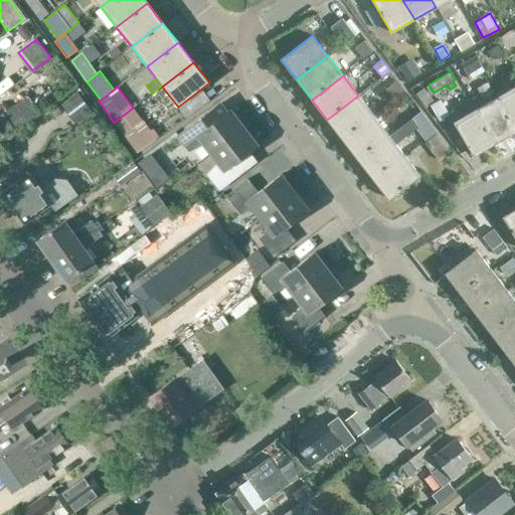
[(514,87),(498,97),(514,126),(514,87)]
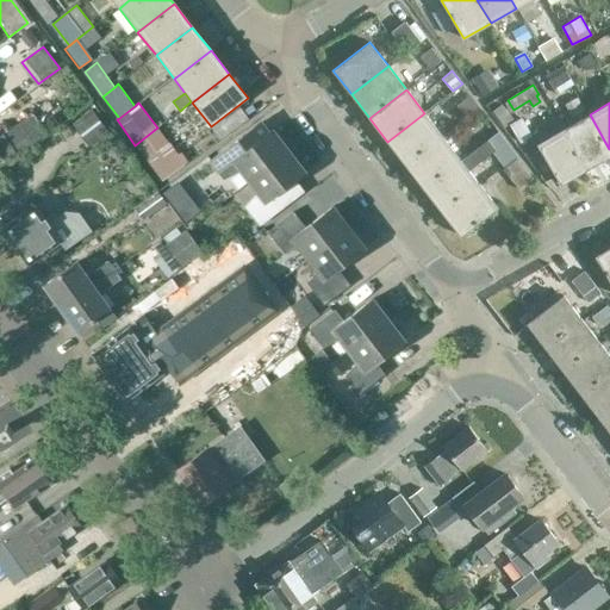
[(91,110),(73,124),(91,147),(109,132),(91,110)]
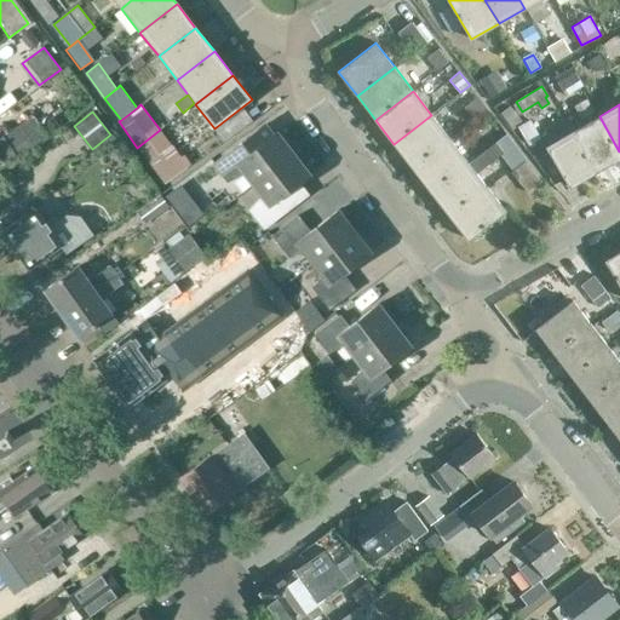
[(0,161),(3,165),(47,133),(34,115),(0,138),(0,161)]
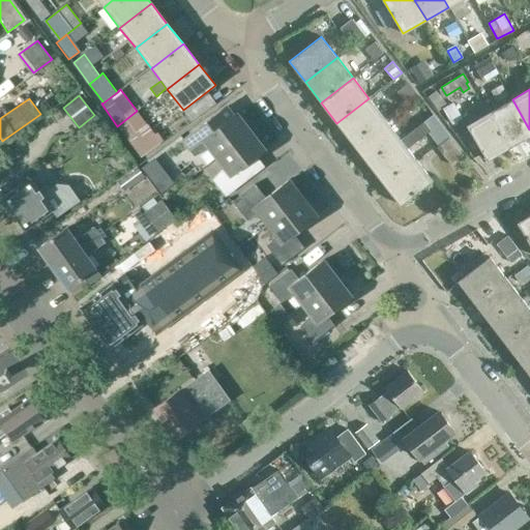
[(369,98),(336,123),(353,143),(384,119),(369,98)]
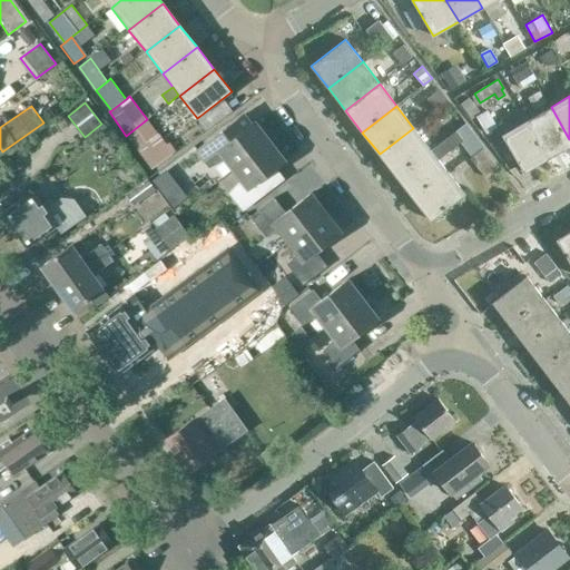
[(527,120),(549,158),(569,145),(569,139),(551,107),(527,120)]
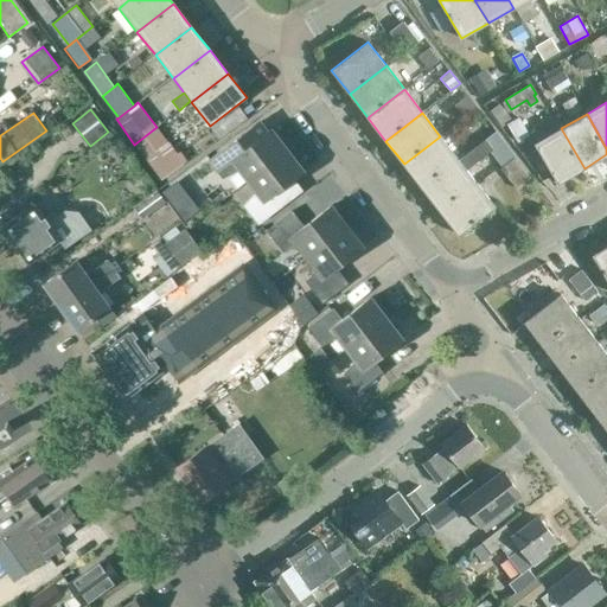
[(518,117),(506,125),(516,141),(528,134),(518,117)]
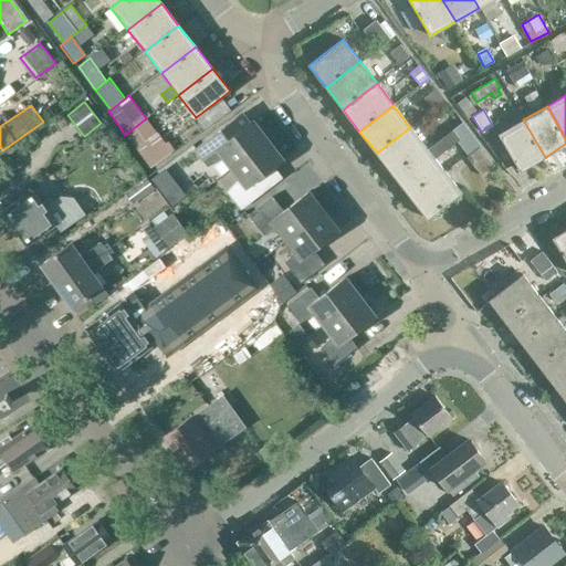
[(253,122),(249,124),(241,114),(195,149),(209,168),(223,158),(232,168),(268,140),(253,122)]
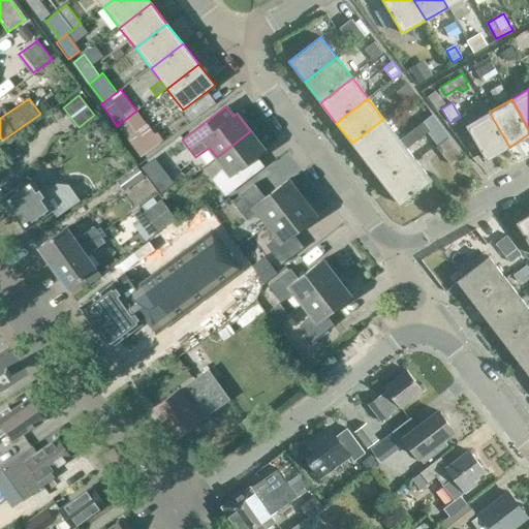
[(489,112),(466,125),(487,160),(509,147),(489,112)]
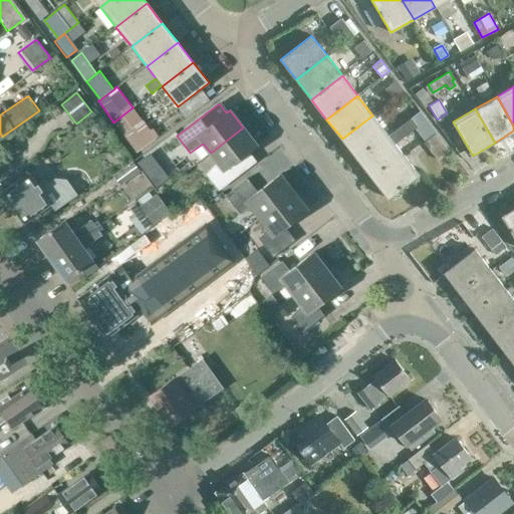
[(389,136),(357,159),(372,179),(404,155),(395,144),(418,126),(414,120),(422,113),(420,110),(389,136)]
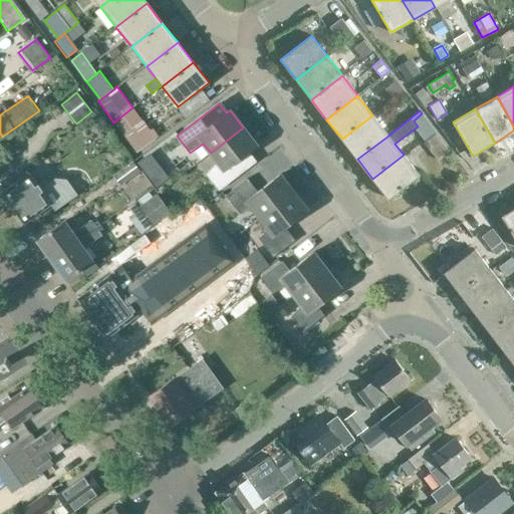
[(372,115),(342,139),(357,159),(389,136),(372,115)]
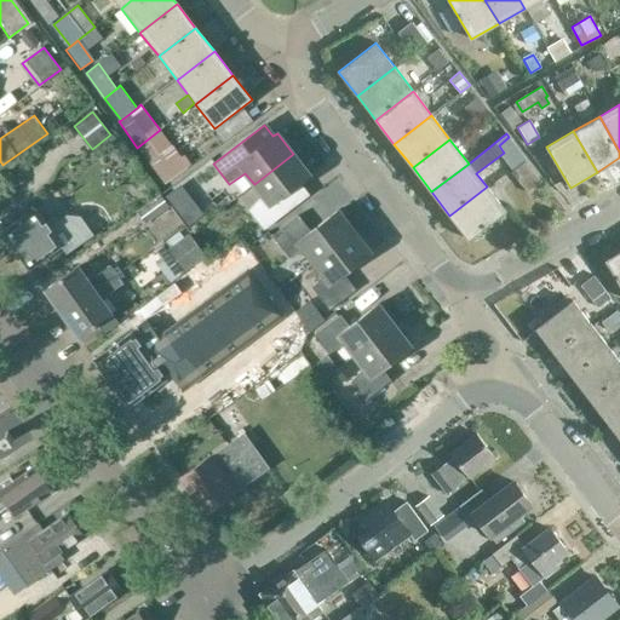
[(173,147),(150,165),(165,184),(188,167),(173,147)]
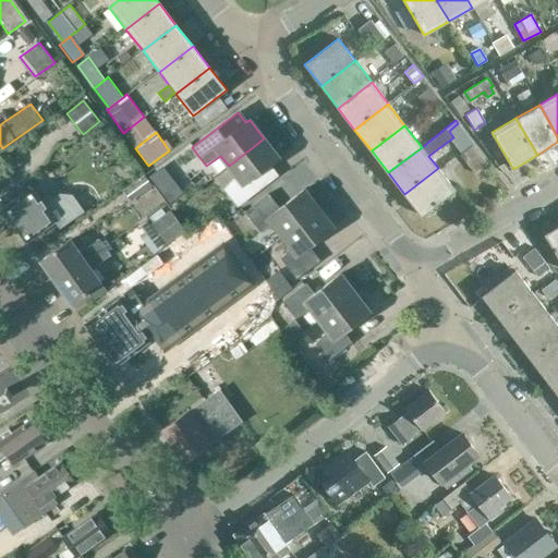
[(279,158),(264,138),(229,166),(237,177),(223,187),(238,206),(261,187),(253,178),(279,158)]
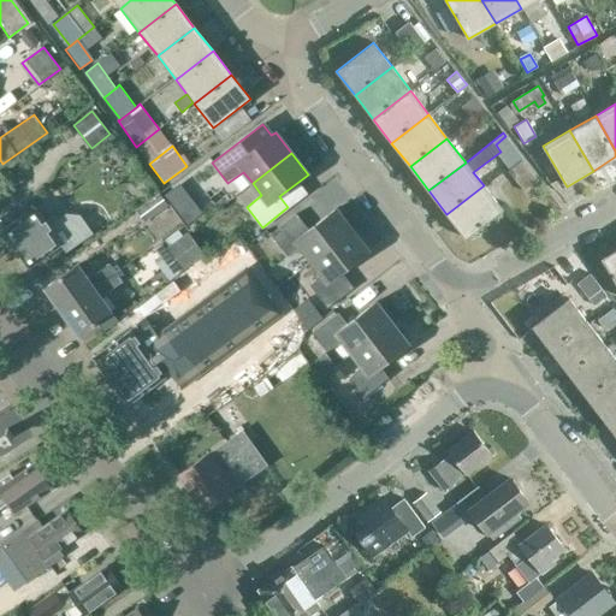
[(521,160),(508,170),(525,191),(538,182),(521,160)]
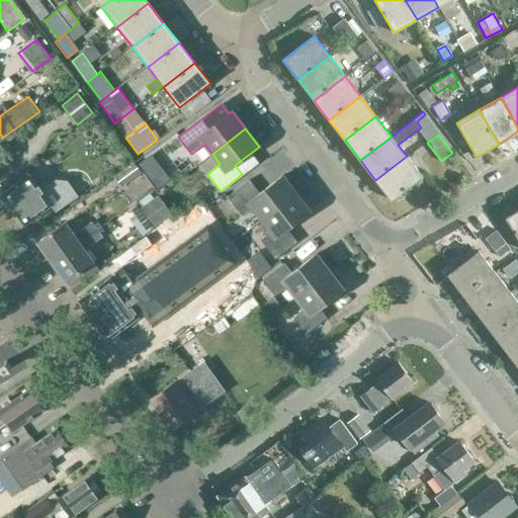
[(149,156),(138,164),(146,174),(156,166),(149,156)]
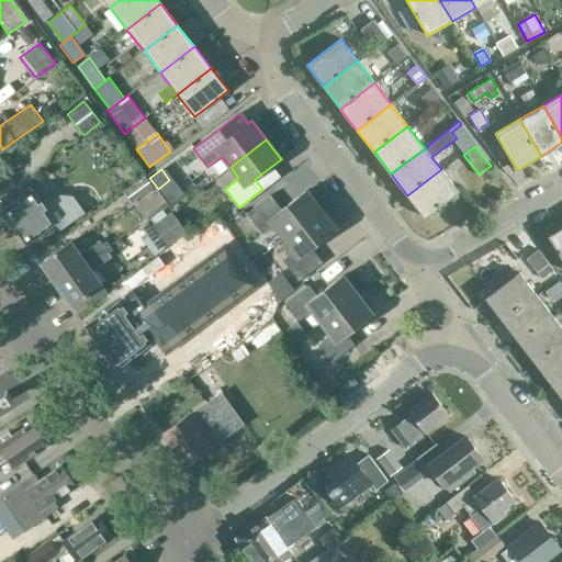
[(441,169),(407,195),(425,217),(459,192),(442,170),(441,169)]
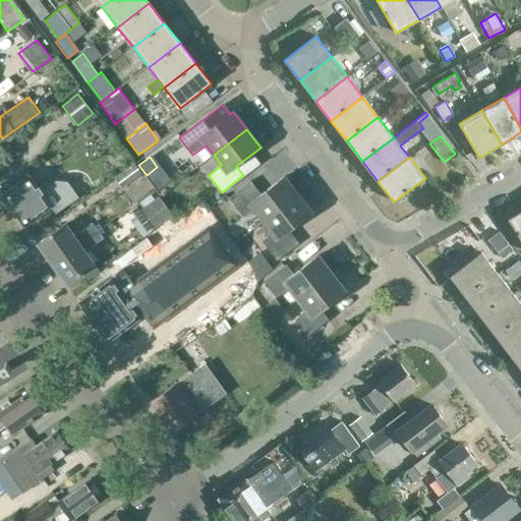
[(134,166),(114,180),(121,189),(140,176),(134,166)]
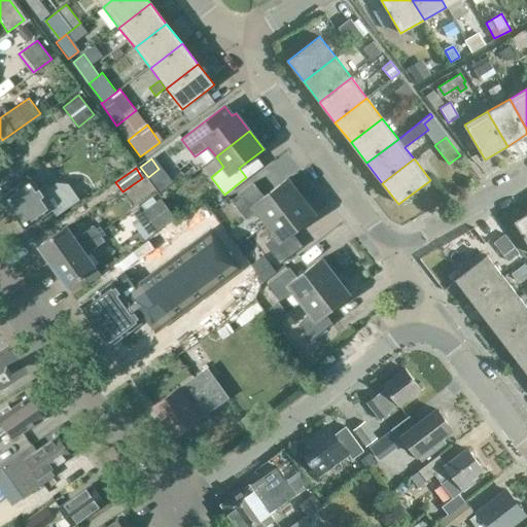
[(2,198),(25,230),(53,210),(57,216),(79,199),(78,198),(76,199),(66,186),(57,185),(49,190),(45,185),(38,190),(30,178),(2,198)]
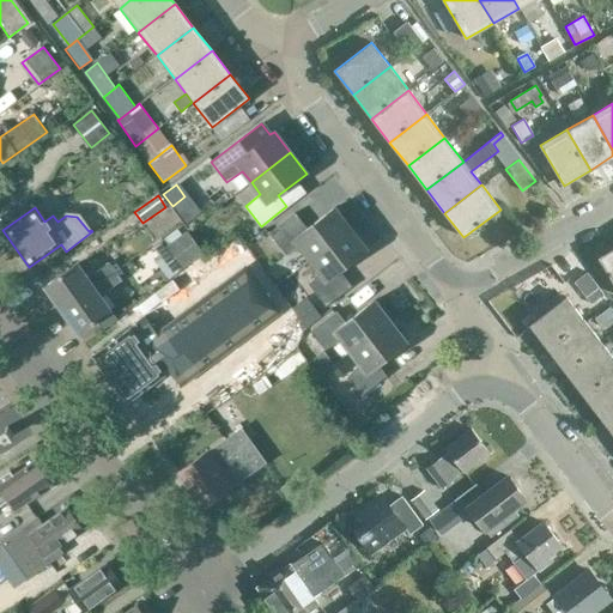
[(302,248),(310,260),(315,256),(350,230),(333,208),(307,229),(295,213),(269,234),(287,258),(302,248)]
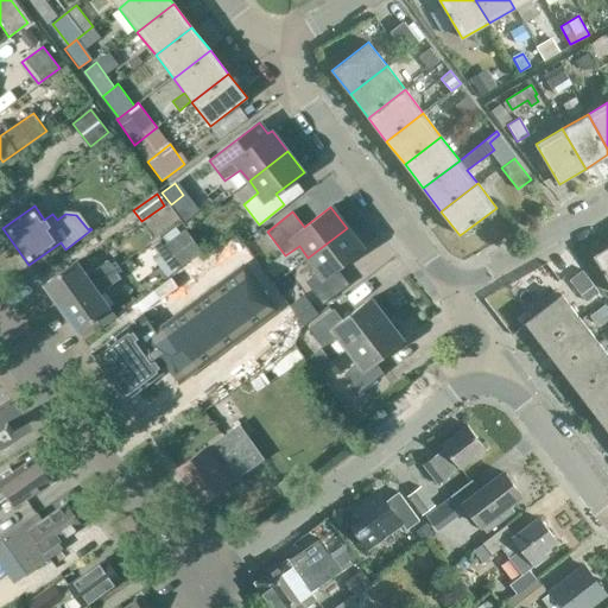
[(362,248),(347,228),(312,254),(308,258),(317,270),(304,279),(323,304),(348,284),(336,268),(362,248)]
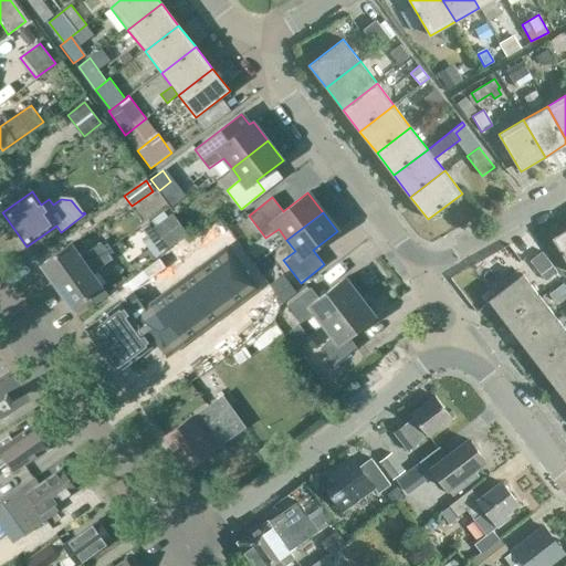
[(173,213),(154,228),(168,247),(187,233),(173,213)]
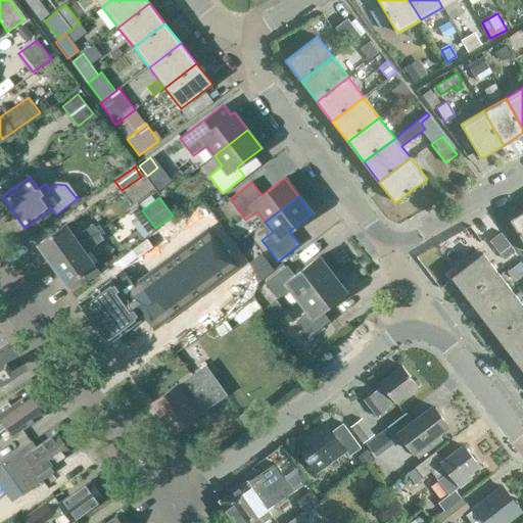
[(522,214),(511,221),(522,240),(522,214)]
